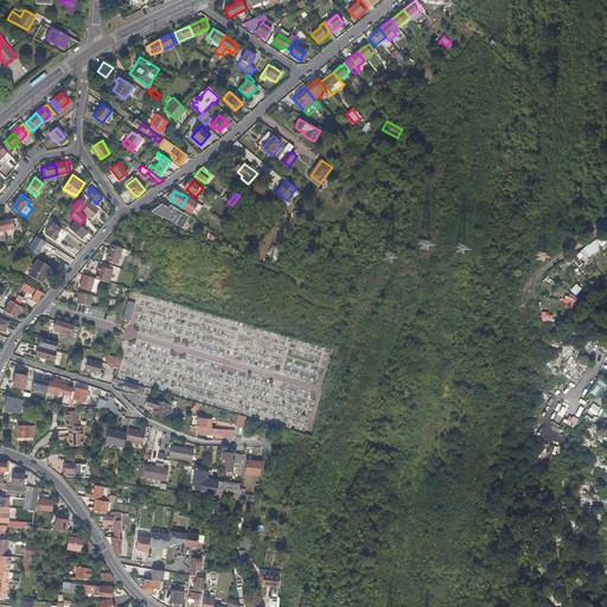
[(101,208),(93,200),(83,210),(93,217),(101,208)]
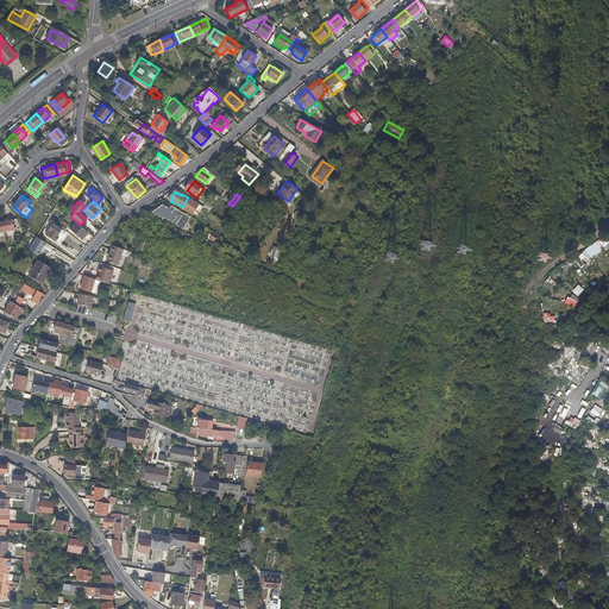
[(184,230),(192,218),(187,215),(180,211),(179,214),(175,212),(176,208),(171,206),(169,208),(162,205),(154,211),(163,215),(163,214),(179,223),(177,225),(184,230)]
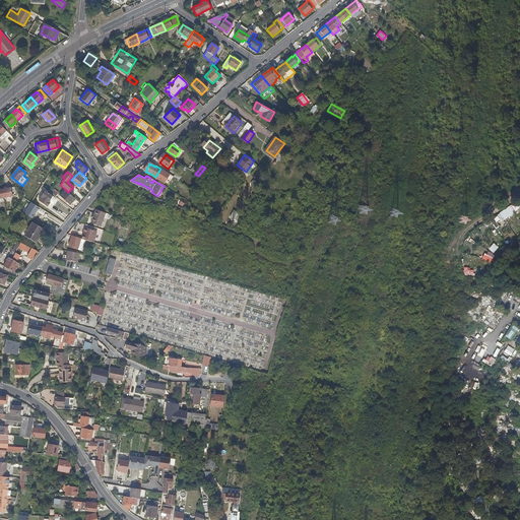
[(10,188),(2,190),(4,198),(16,196),(14,187),(10,188)]
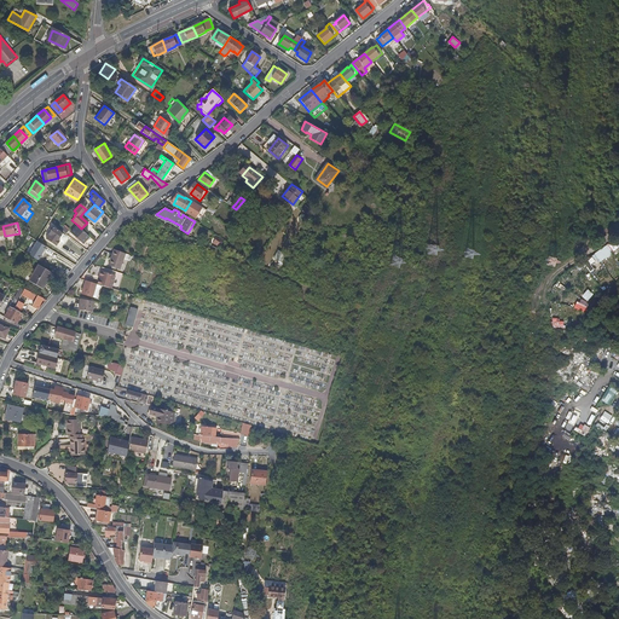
[(84,243),(90,236),(81,229),(77,225),(71,232),(84,243)]
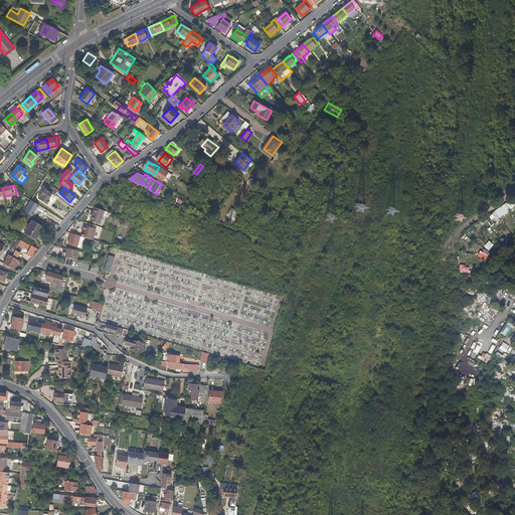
[(48,198),(52,193),(45,188),(43,190),(42,189),(40,192),(41,192),(38,196),(46,203),(48,199),(48,198)]
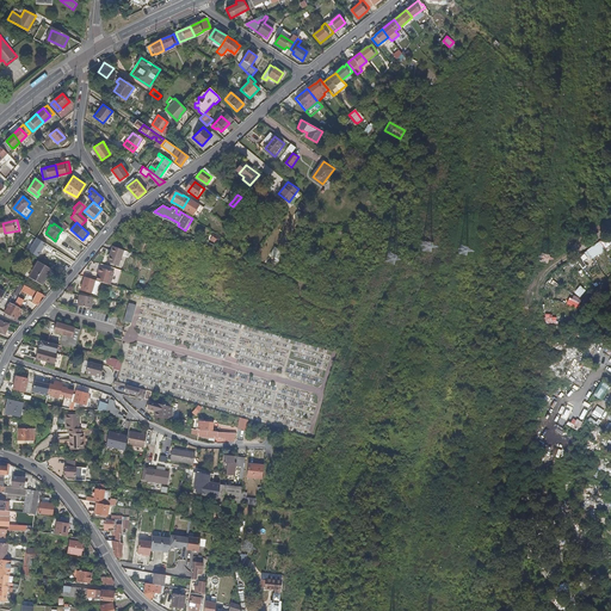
[(608,251),(610,247),(610,241),(606,236),(599,244),(608,251)]
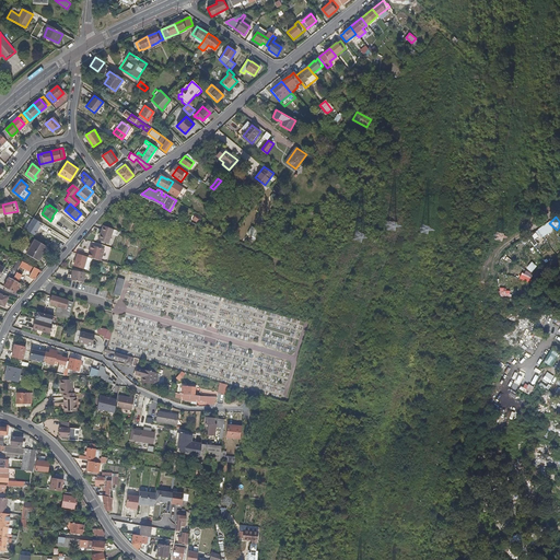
[(26,230),(35,235),(43,223),(34,218),(26,230)]
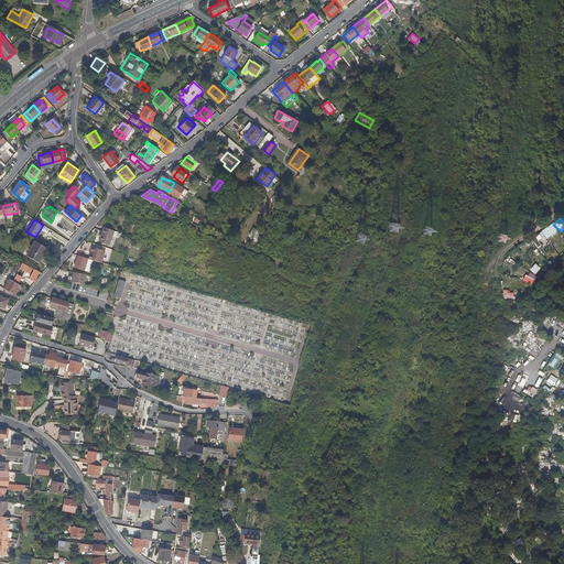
[(389,232),(399,232),(399,223),(383,223),(383,226),(389,226),(389,232)]
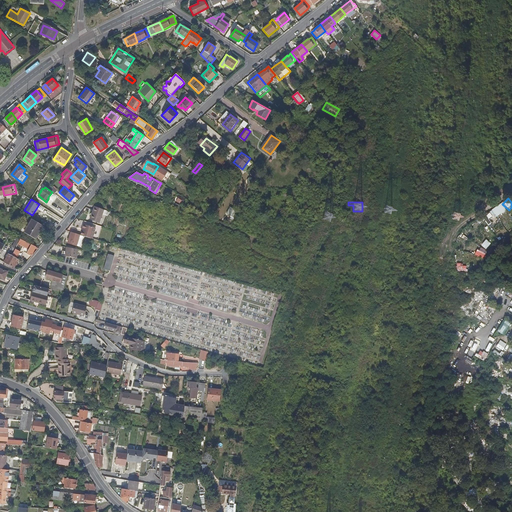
[(487,225),(492,222),(489,218),(495,214),(497,217),(506,211),(502,204),(482,216),(487,225)]
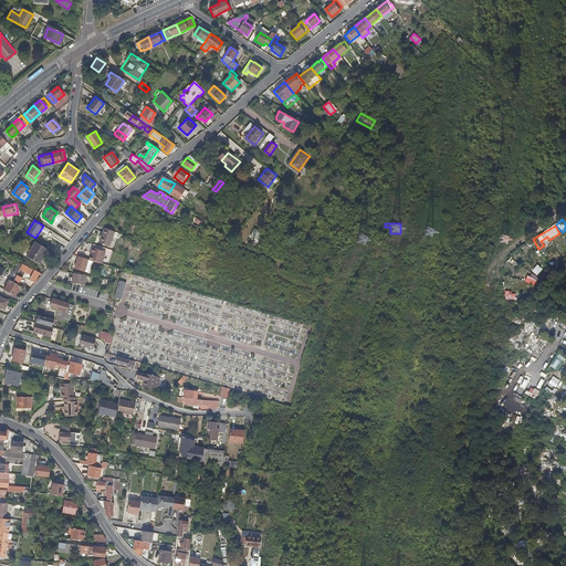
[(116,231),(105,228),(101,242),(111,245),(116,231)]
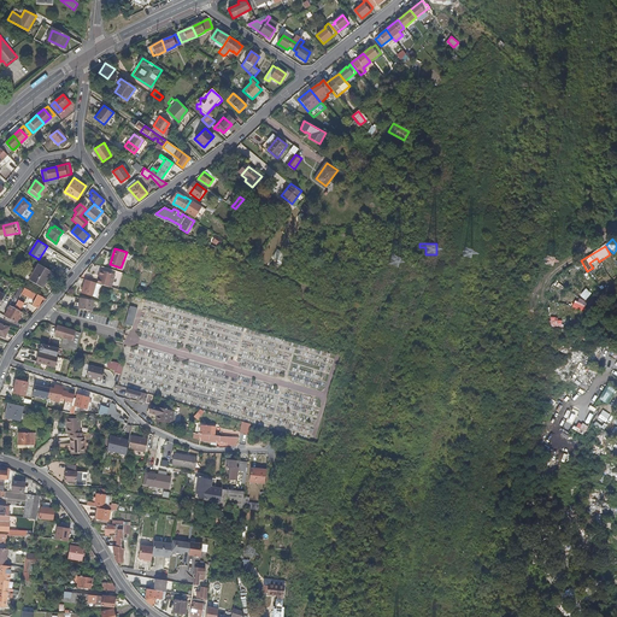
[(33,274),(29,281),(41,288),(52,271),(39,264),(33,274)]
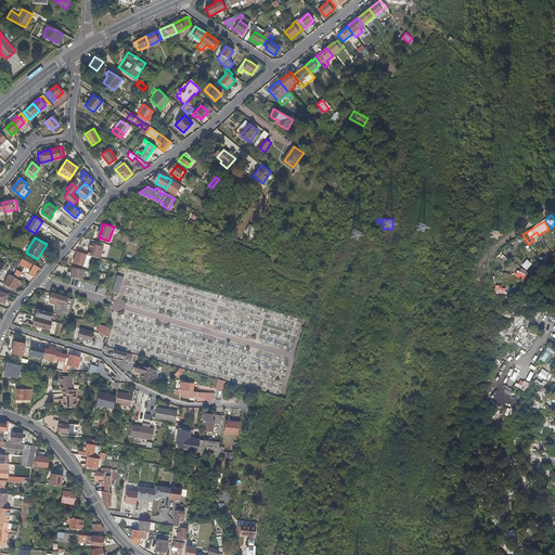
[(90,255),(101,258),(104,247),(92,243),(90,247),(91,247),(90,255)]
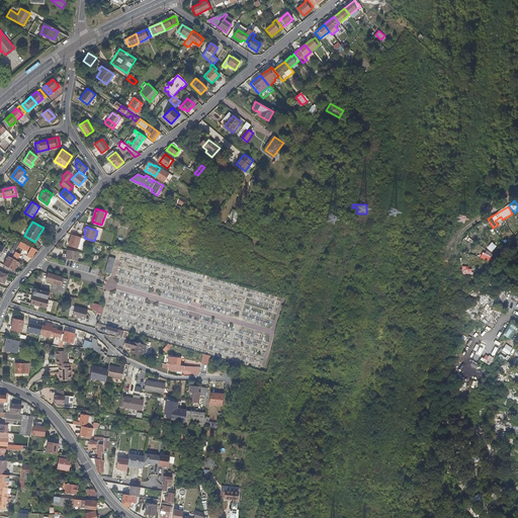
[(81,237),(72,235),(69,245),(77,248),(78,248),(81,237)]
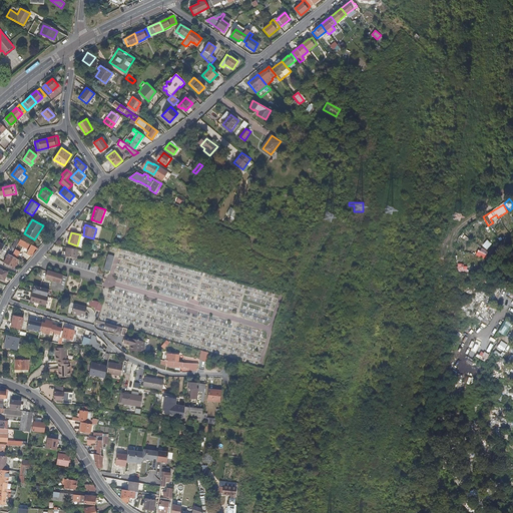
[(36,247),(20,239),(19,242),(18,244),(28,249),(27,253),(31,255),(36,247)]
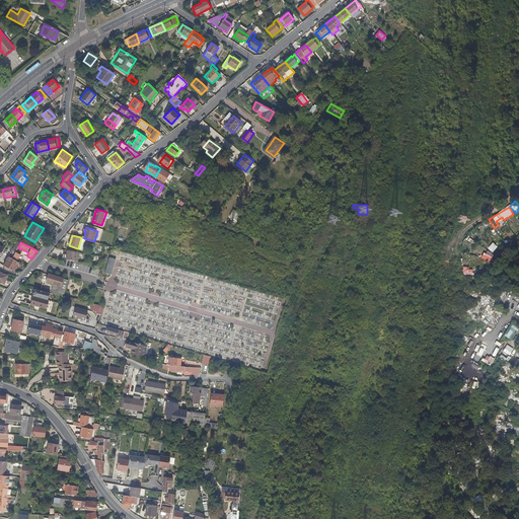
[(4,266),(15,271),(19,264),(12,260),(15,252),(12,250),(4,266)]
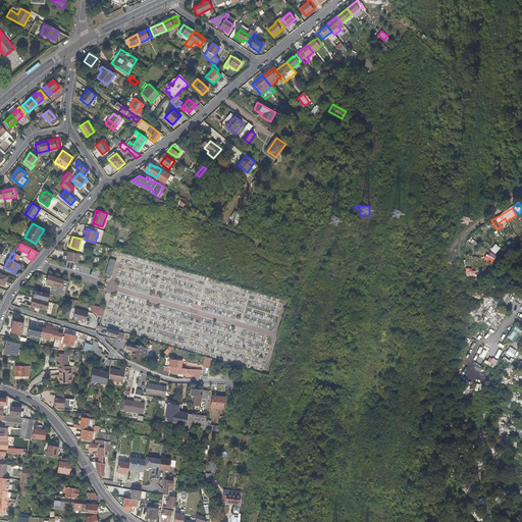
[(12,261),(19,265),(20,261),(18,260),(21,255),(16,252),(15,254),(12,261)]
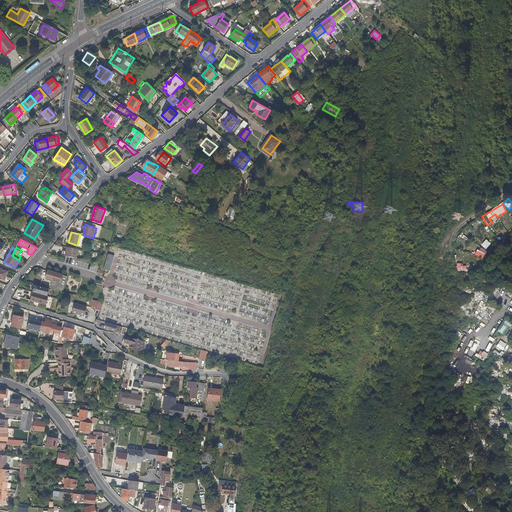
[(80,248),(68,247),(68,251),(67,251),(66,256),(78,257),(80,248)]
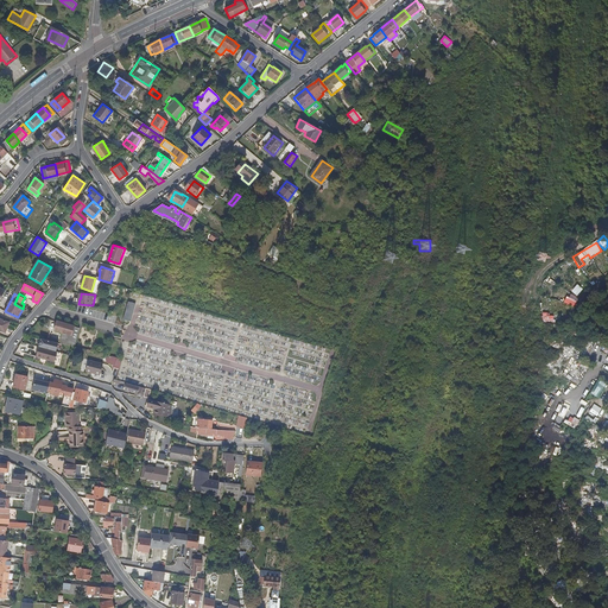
[(577,297),(571,295),(570,297),(561,293),(558,299),(574,305),(577,297)]
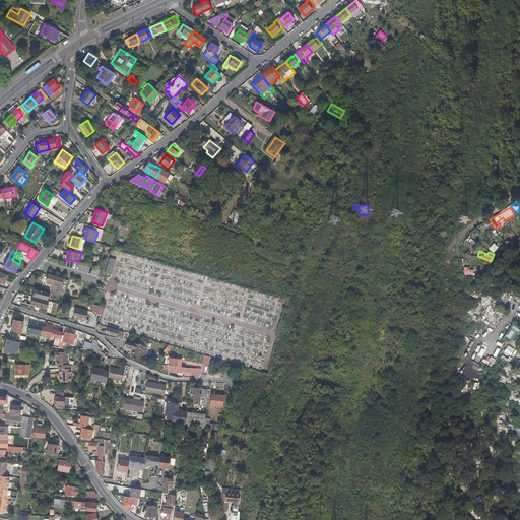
[(110,258),(106,273),(112,274),(117,260),(110,258)]
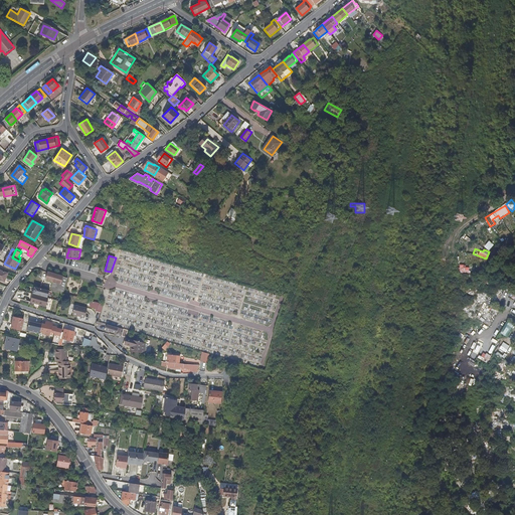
[(67,278),(48,272),(45,280),(53,282),(52,288),(63,291),(67,278)]
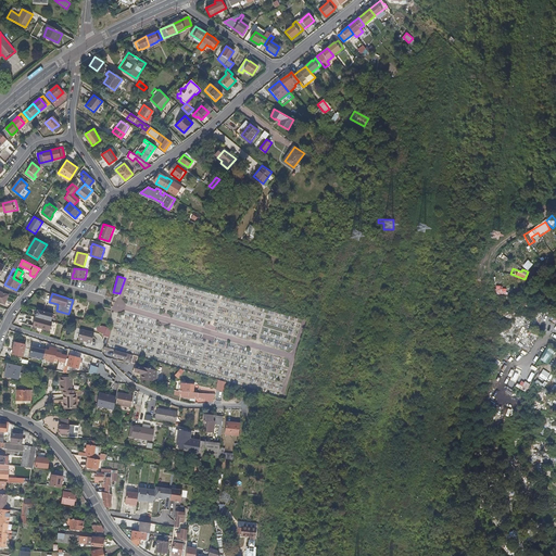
[(36,317),(52,320),(53,314),(38,310),(36,317)]
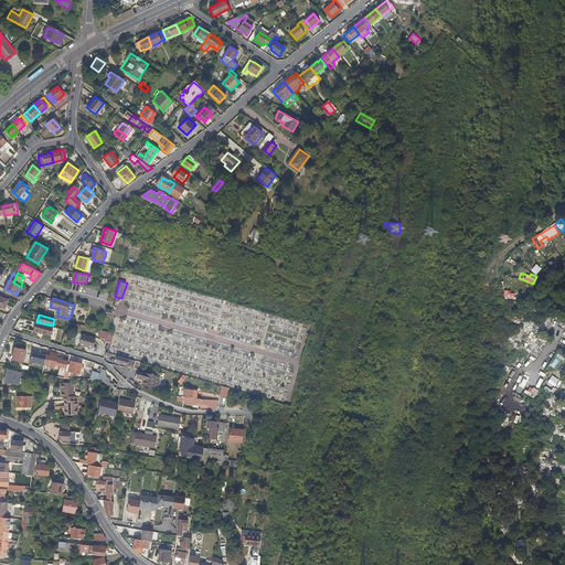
[(562,332),(564,324),(564,323),(560,321),(555,329),(562,332)]
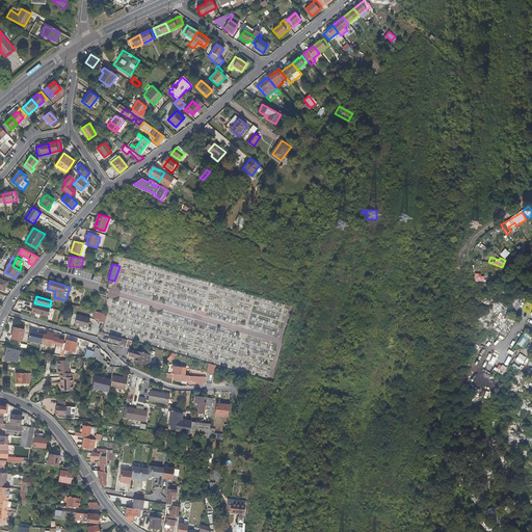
[(50,307),(34,303),(32,312),(48,316),(51,308),(50,307)]
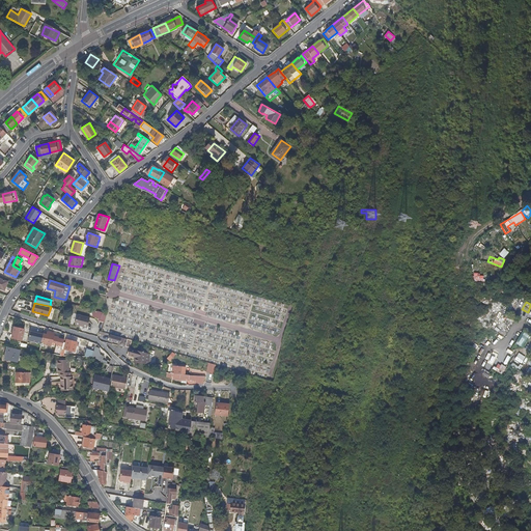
[(99,311),(96,317),(99,318),(99,320),(104,322),(107,313),(103,312),(99,311)]
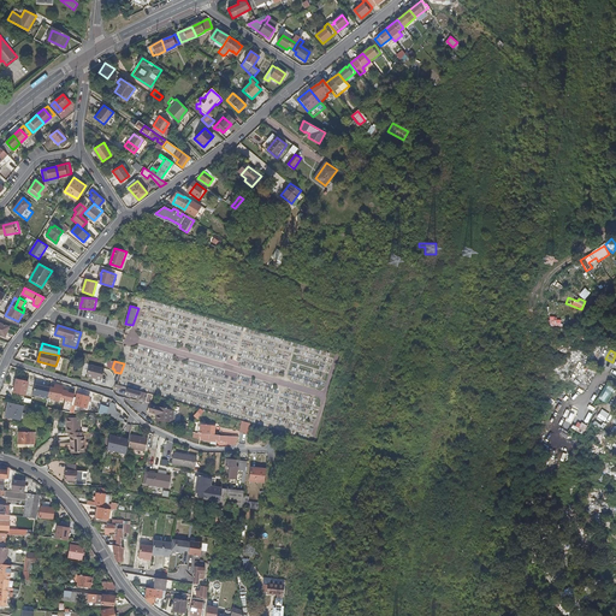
[(101,380),(105,368),(90,365),(88,375),(101,380)]
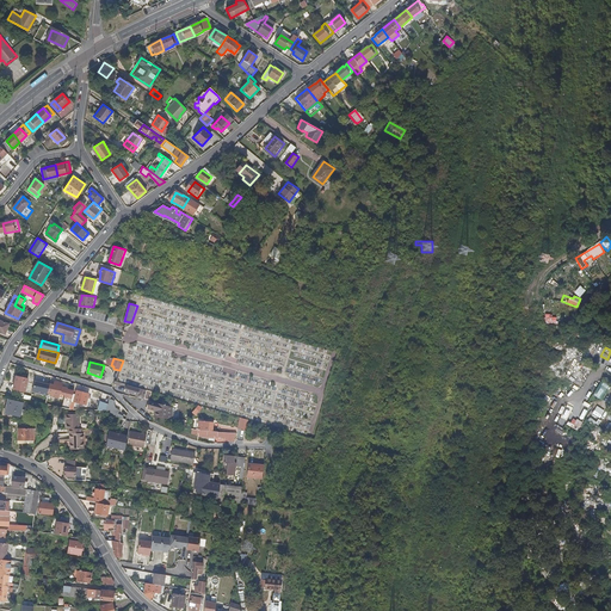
[(14,389),(26,392),(29,380),(17,376),(14,389)]
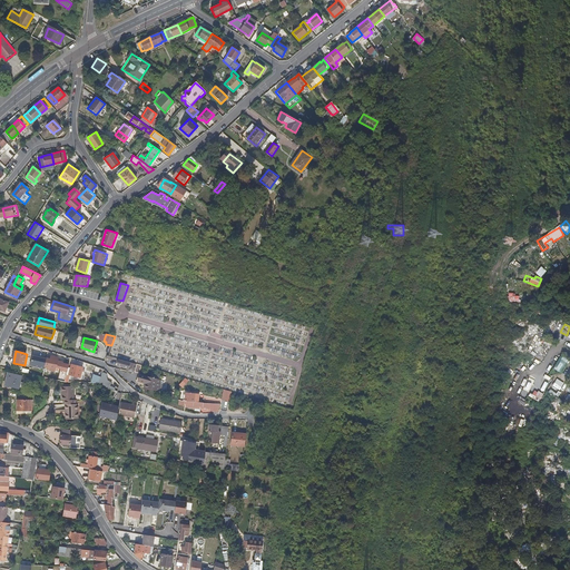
[(46,359),(32,355),(30,365),(43,369),(46,359)]
